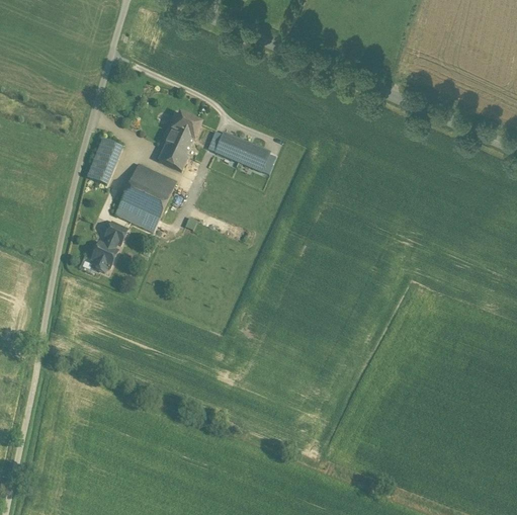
[(201,122),(179,112),(171,129),(172,130),(193,139),(193,140),(201,122)]
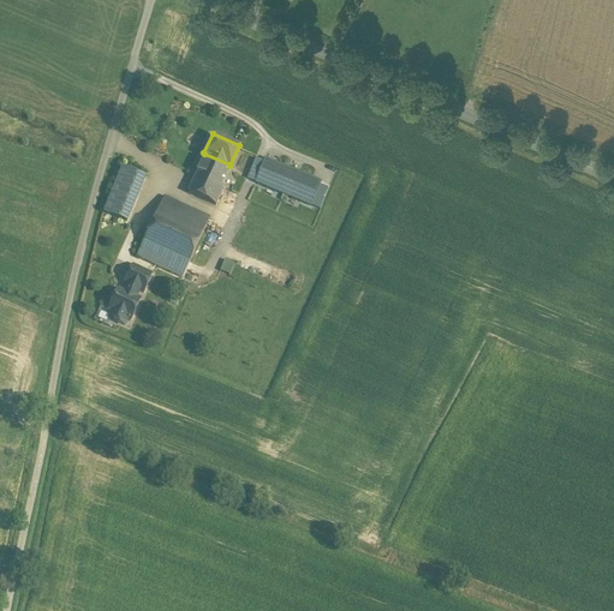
[(220,184),(221,183),(230,165),(204,154),(195,172),(220,184)]
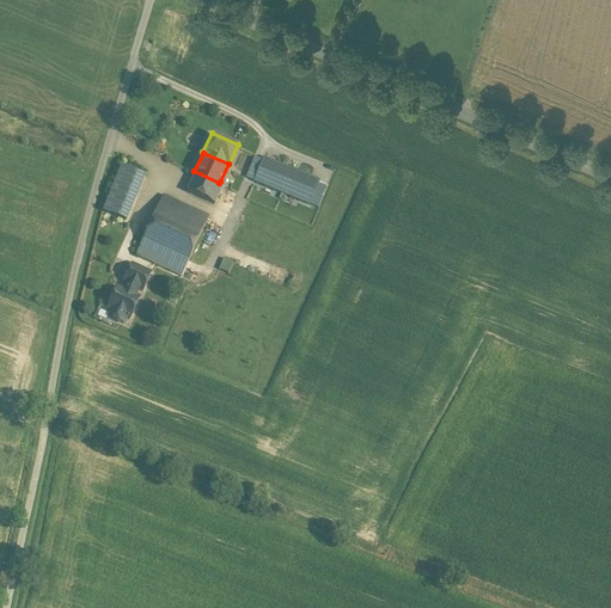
[(317,178),(264,157),(255,178),(307,201),(313,189),(317,178)]
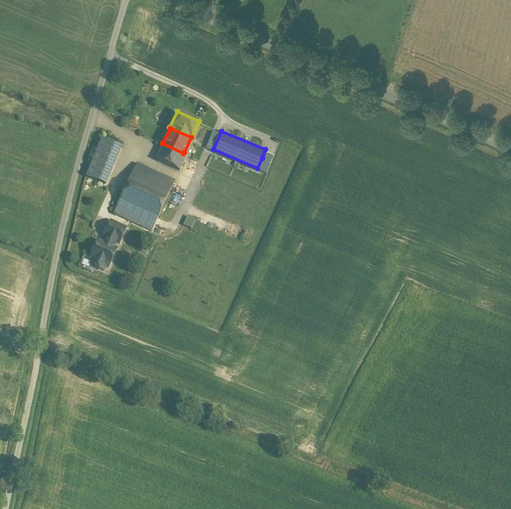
[(120,145),(101,137),(86,174),(105,182),(120,145)]
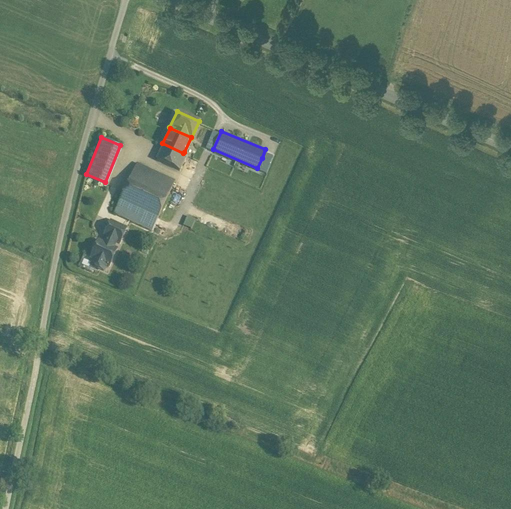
[(183,153),(162,143),(156,158),(178,168),(186,153),(184,152),(183,153)]
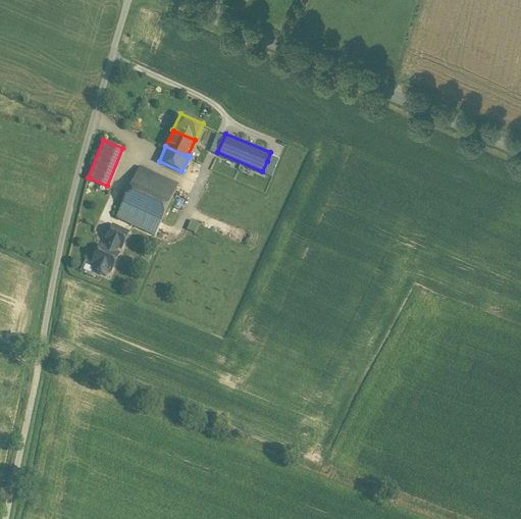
[(121,202),(160,219),(177,183),(139,164),(121,202)]
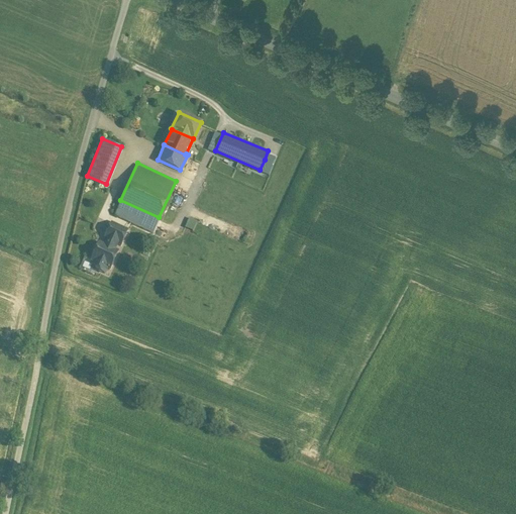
[(159,217),(120,200),(114,213),(152,231),(159,217)]
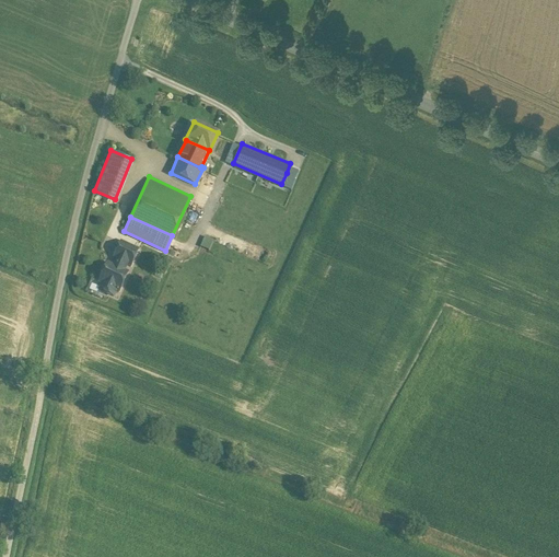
[(200,244),(210,246),(213,235),(205,233),(200,244)]
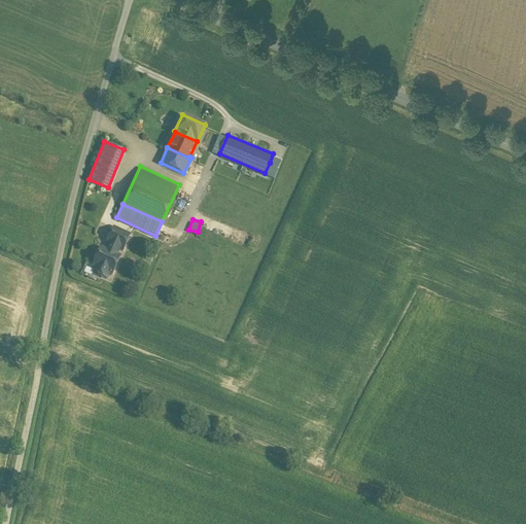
[(129,233),(112,225),(106,240),(109,242),(118,246),(123,247),(129,233)]
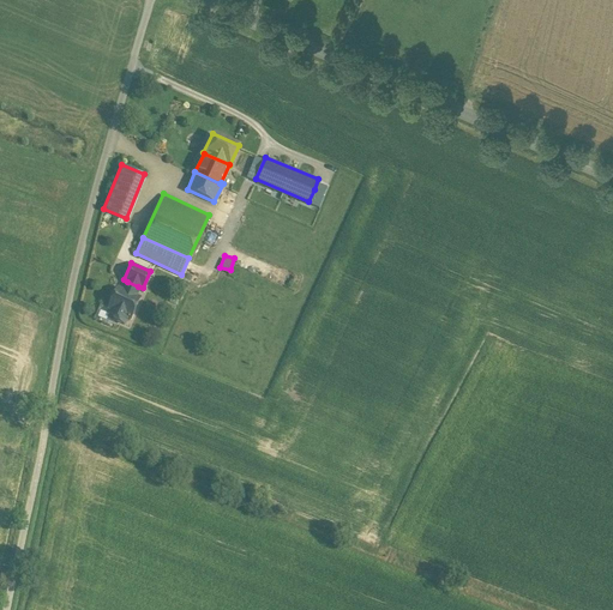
[(134,295),(138,287),(127,282),(124,290),(118,287),(108,307),(115,310),(113,318),(124,322),(126,315),(130,316),(139,296),(134,295)]
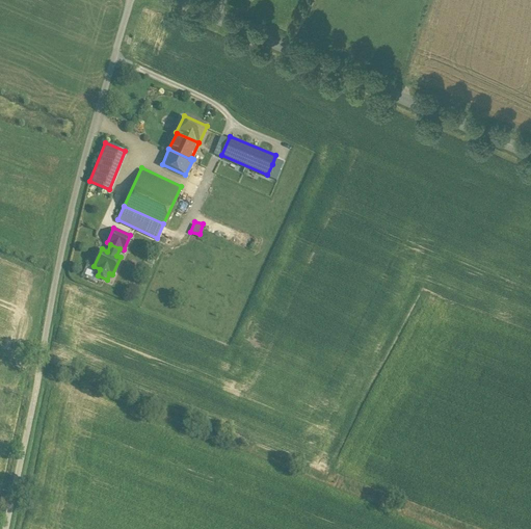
[(94,273),(98,275),(100,269),(94,266),(86,263),(81,274),(91,279),(94,273)]
